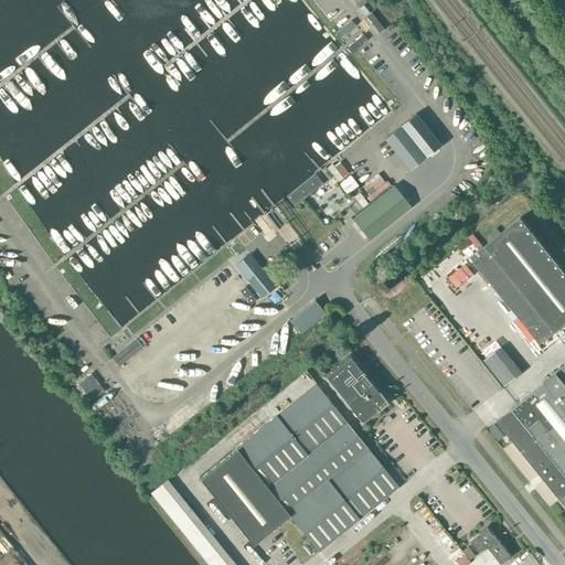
[(351,21),(334,34),(339,39),(355,25),(351,21)]
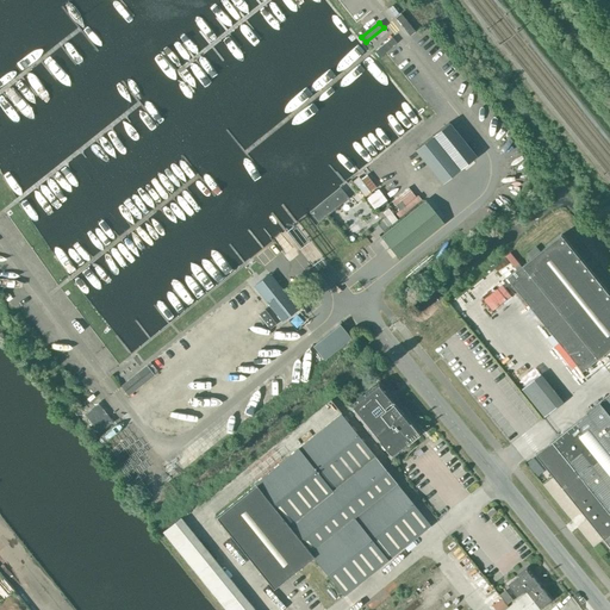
[(433,137),(416,150),(442,184),(459,170),(475,156),(449,124),(433,137)]
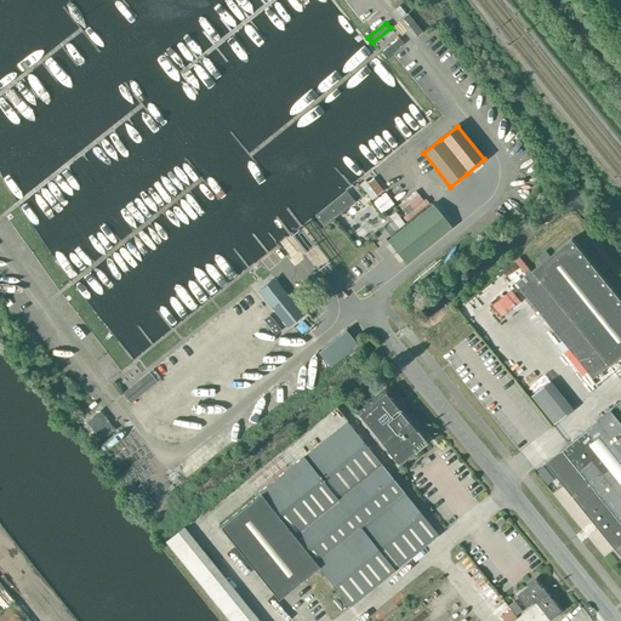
[(322,231),(357,201),(347,189),(311,218),(322,231)]
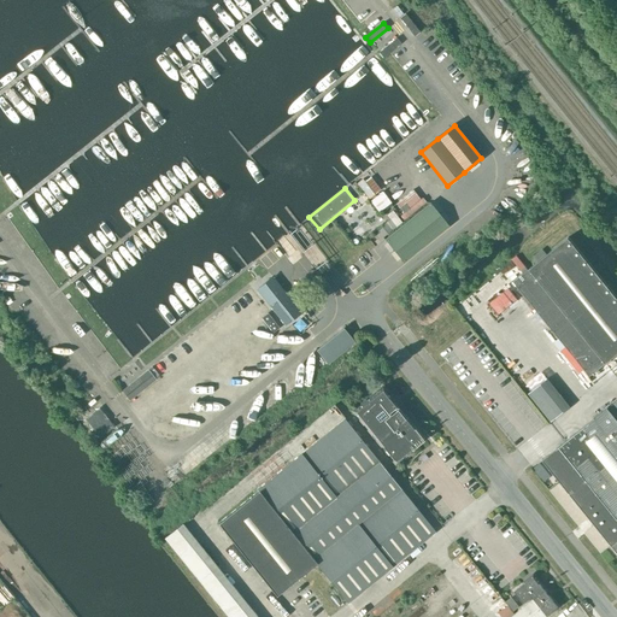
[(370,198),(378,209),(389,199),(381,188),(370,198)]
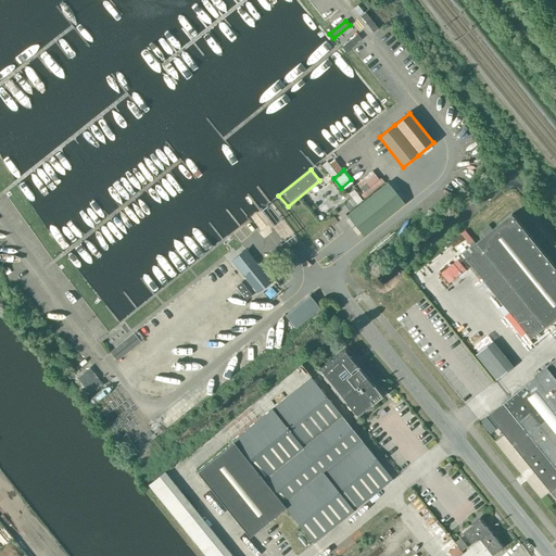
[(345,193),(355,185),(352,179),(341,188),(345,193)]
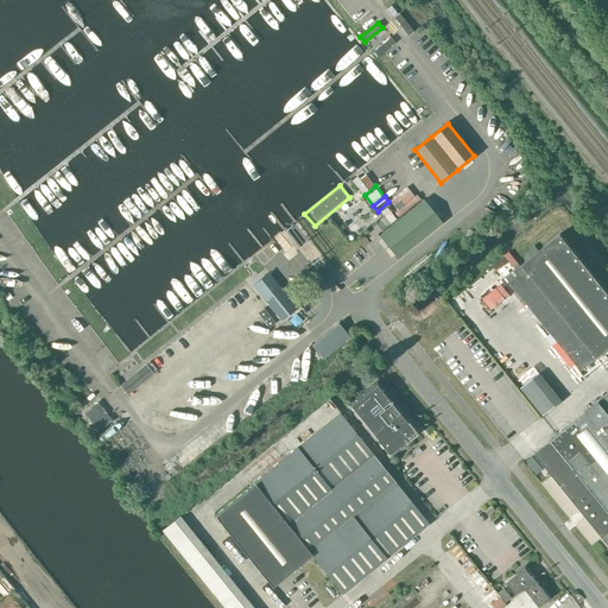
[(424,200),(379,235),(398,259),(442,222),(424,200)]
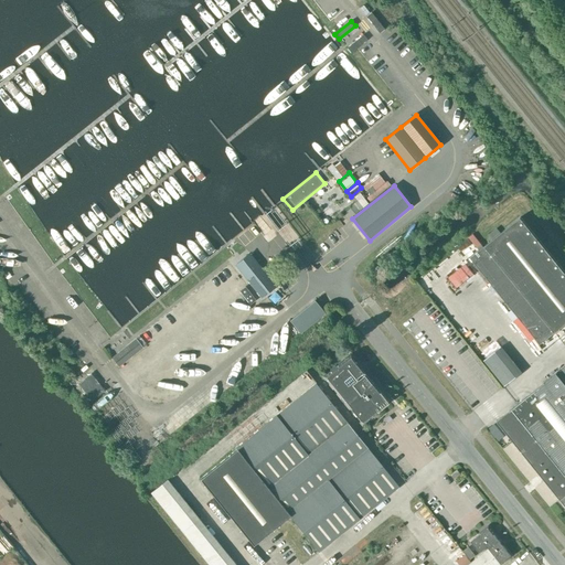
[(356,202),(344,212),(350,217),(362,209),(356,202)]
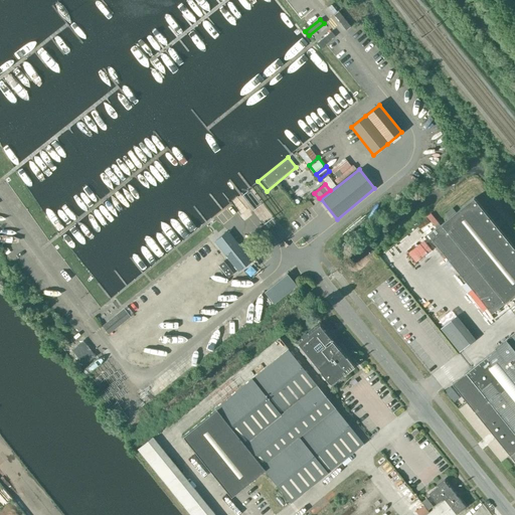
[(514,247),(475,197),(428,234),(493,314),(514,295),(514,247)]
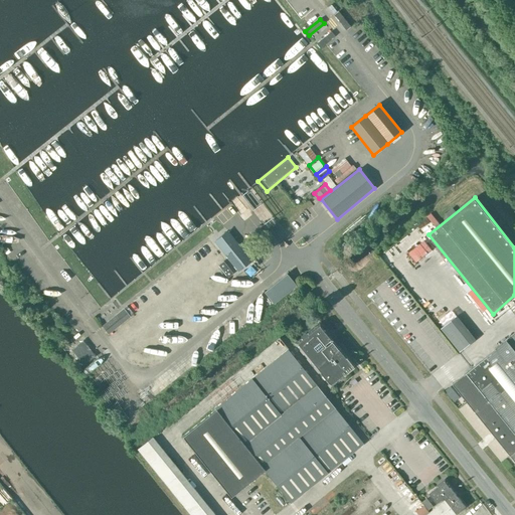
[(238,271),(250,261),(228,232),(215,242),(238,271)]
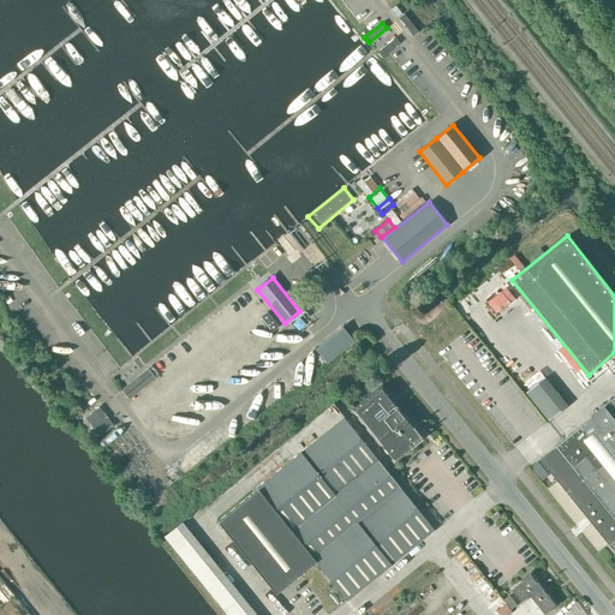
[(335,332),(315,350),(327,364),(353,341),(350,336),(344,329),(341,327),(335,332)]
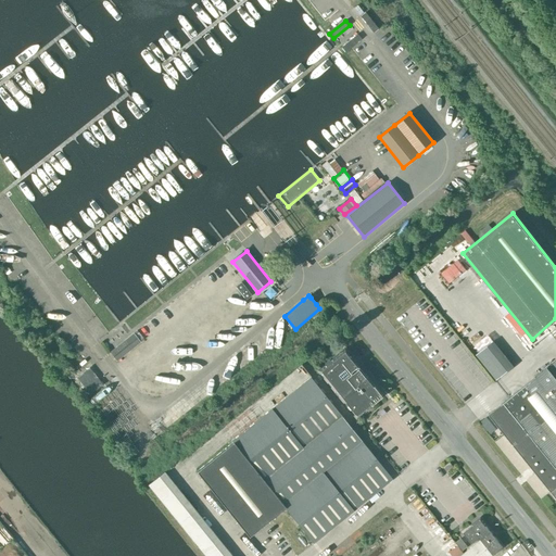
[(137,330),(134,332),(140,342),(143,339),(137,330)]
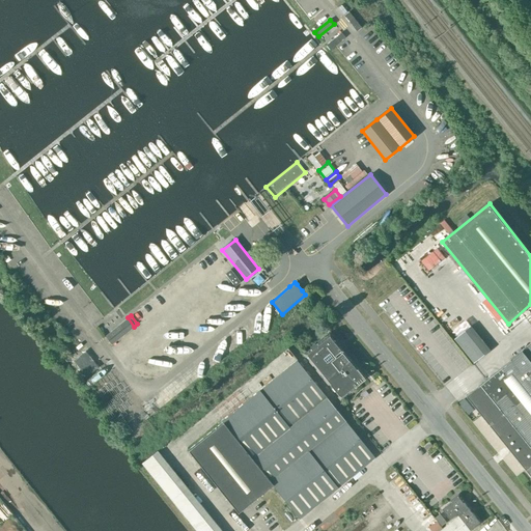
[(134,327),(128,317),(116,327),(118,330),(107,339),(112,346),(135,328),(134,327)]
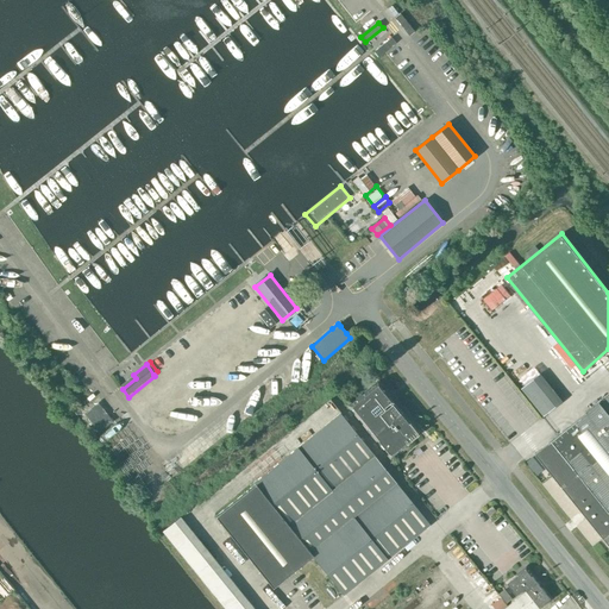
[(546,420),(564,405),(540,375),(521,390),(546,420)]
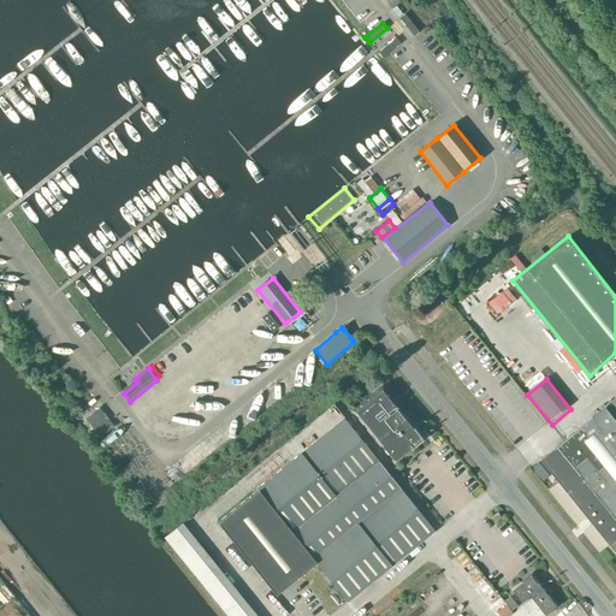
[(354,410),(395,461),(422,439),(381,388),(354,410)]
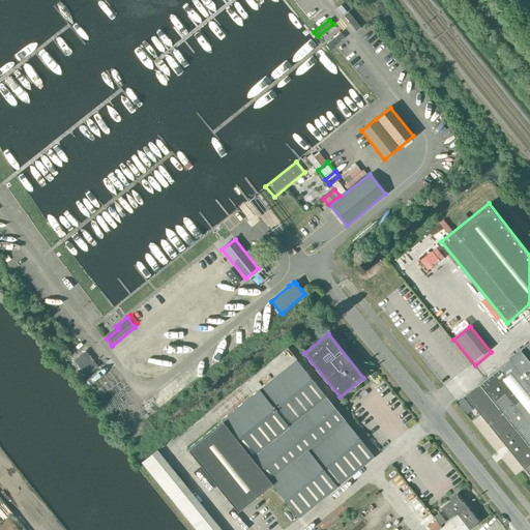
[(529,359),(522,350),(466,395),(529,474),(529,359)]
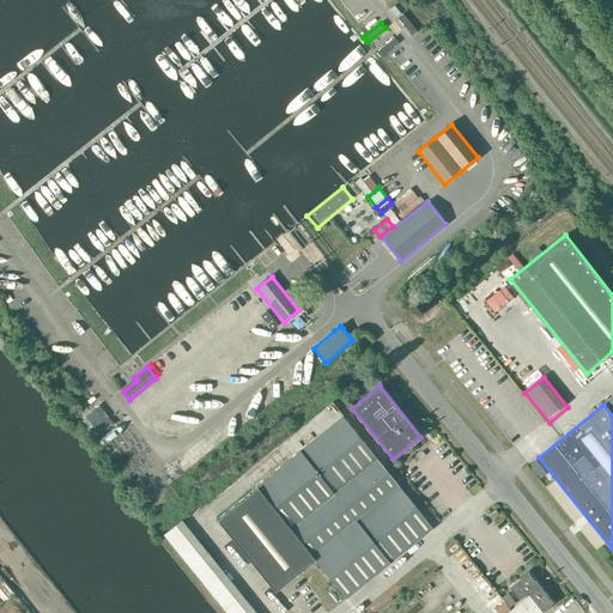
[(99,406),(93,410),(108,429),(114,424),(99,406)]
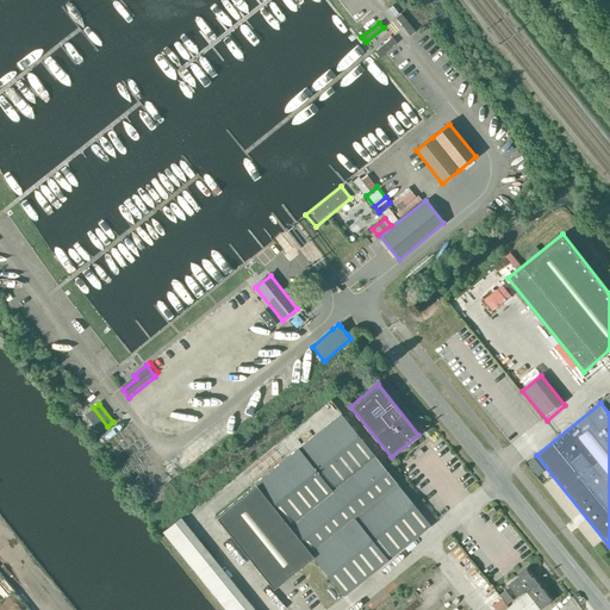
[(93,408),(85,415),(99,433),(107,427),(93,408)]
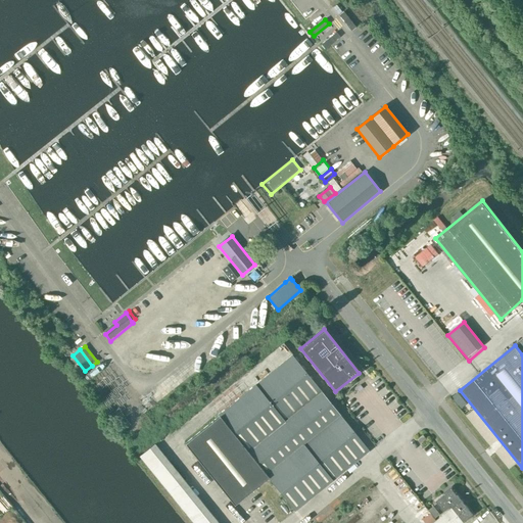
[(234,505),(268,477),(295,511),(370,450),(292,354),(218,415),(219,416),(185,443),(234,505)]
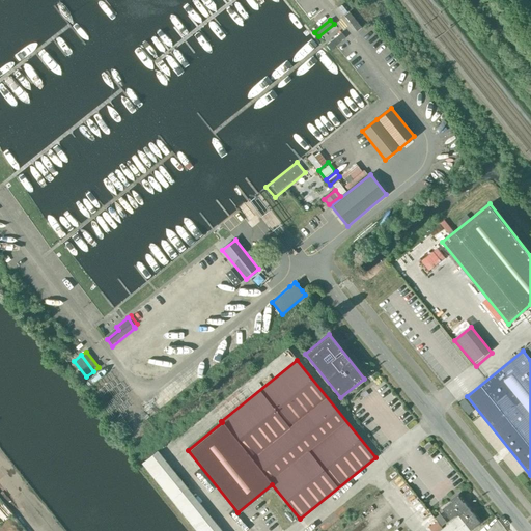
[(427,450),(432,446),(429,442),(424,446),(427,450)]
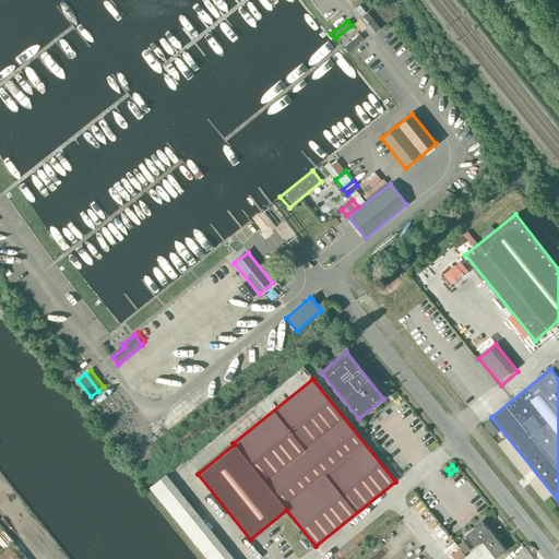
[(149,487),(205,558),(232,558),(165,475),(149,487)]
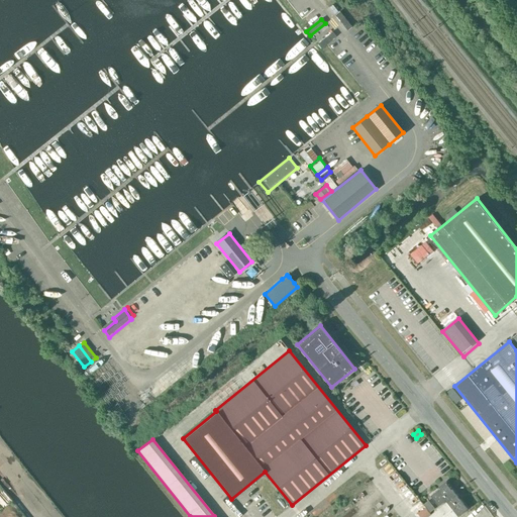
[(456,516),(468,508),(446,482),(431,495),(439,505),(445,500),(447,502),(427,516),(456,516)]
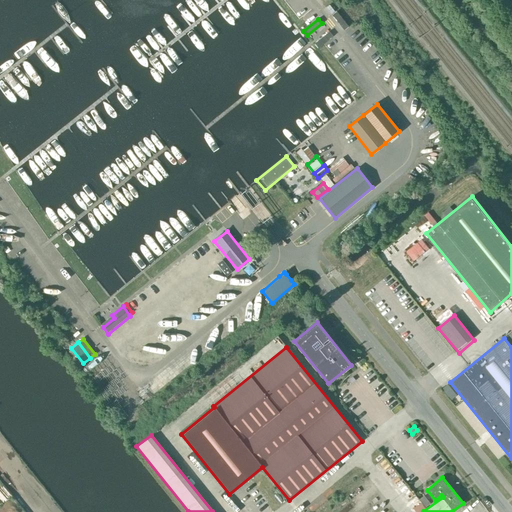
[(0,502),(6,511),(16,511),(19,510),(1,484),(0,482),(0,502)]
